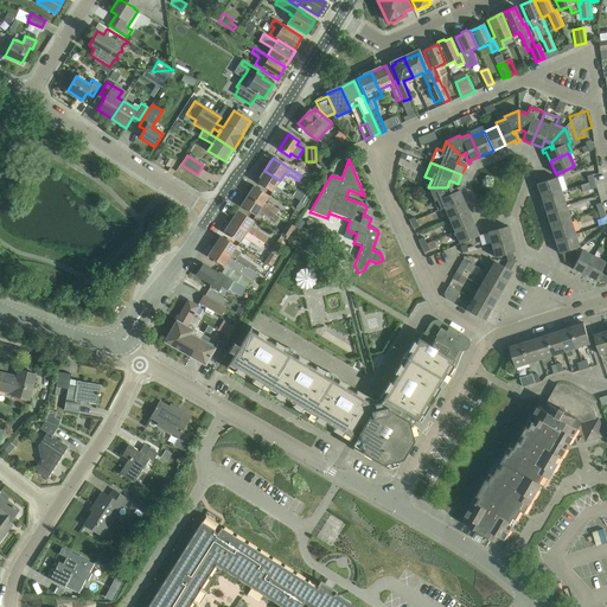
[(311,168),(307,173),(318,179),(321,174),(311,168)]
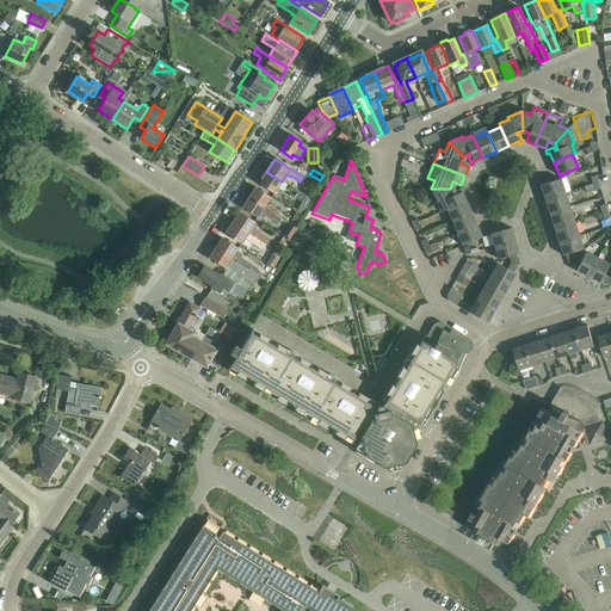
[(282,181),(266,172),(258,185),(277,197),(281,191),(277,189),(282,181)]
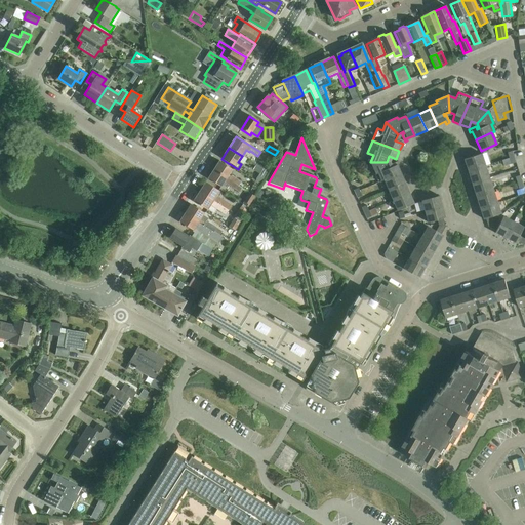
[(463,159),(468,171),(485,166),(481,154),(463,159)]
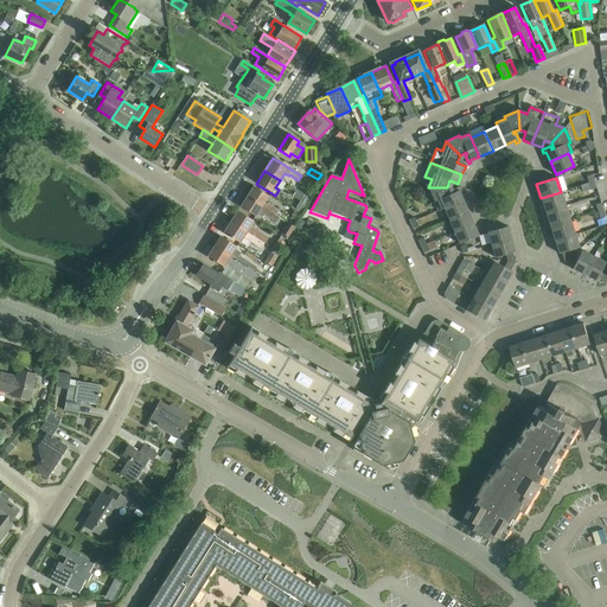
[(440,209),(443,208),(462,199),(458,191),(461,190),(460,186),(452,190),(453,192),(451,193),(447,187),(428,187),(434,202),(436,200),(440,209)]
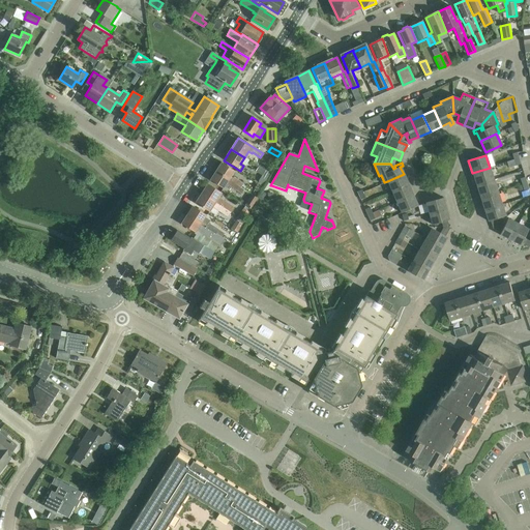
[(222,164),(215,172),(240,188),(244,192),(247,187),(234,178),(233,180),(231,178),(235,172),(222,164)]
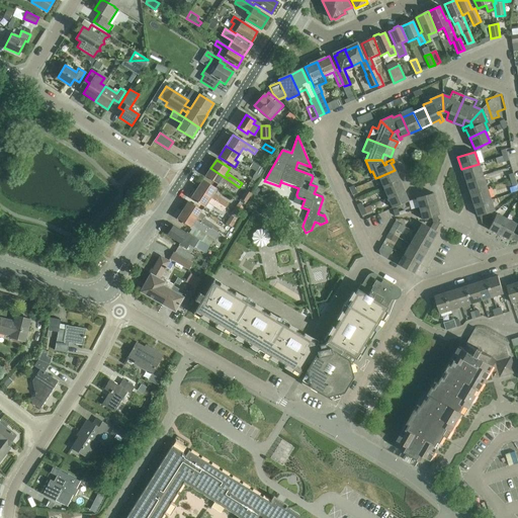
[(461,169),(465,182),(483,176),(479,164),(461,169)]
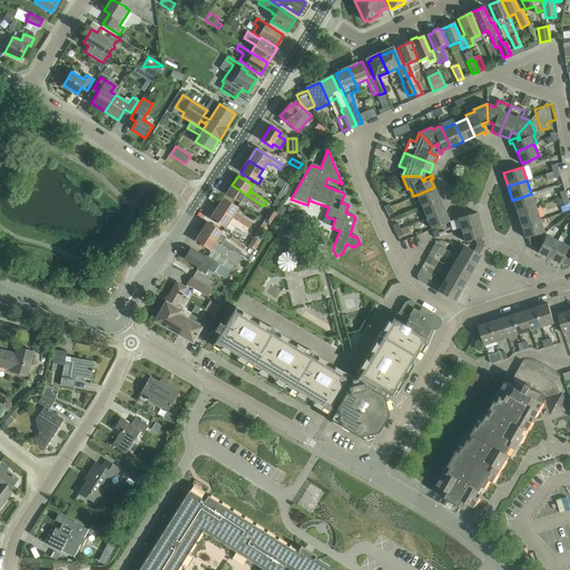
[(232,185),(226,195),(241,204),(244,198),(246,199),(245,200),(261,210),(263,206),(258,203),(232,185)]
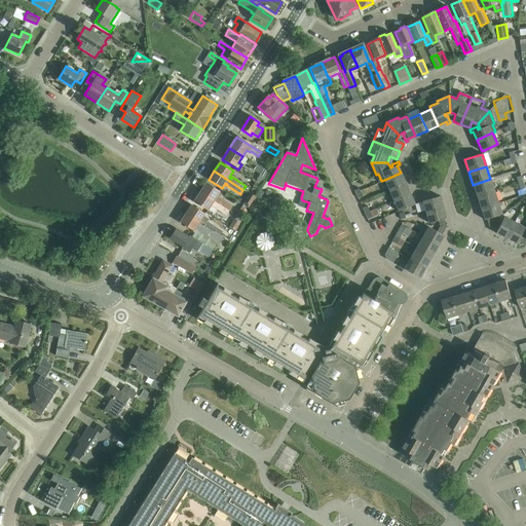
[(384,180),(389,190),(405,183),(401,173),(384,180)]
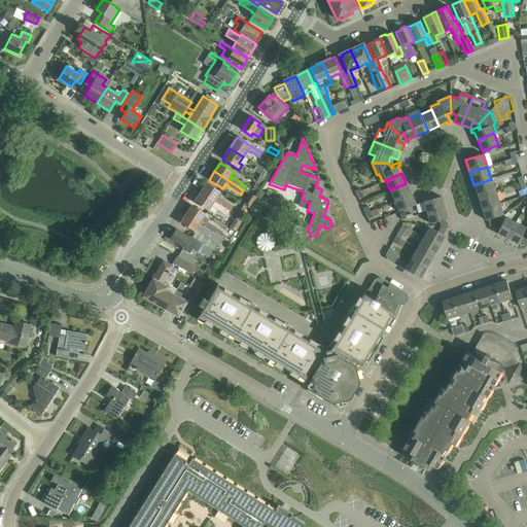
[(473,185),(478,198),(495,191),(491,179),(473,185)]
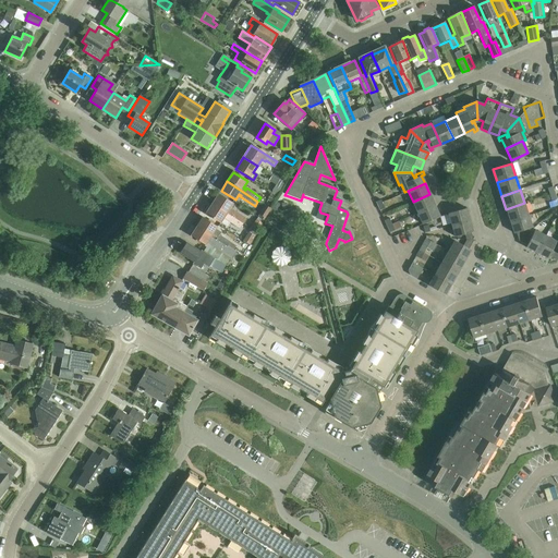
[(413,202),(417,214),(435,206),(429,194),(413,202)]
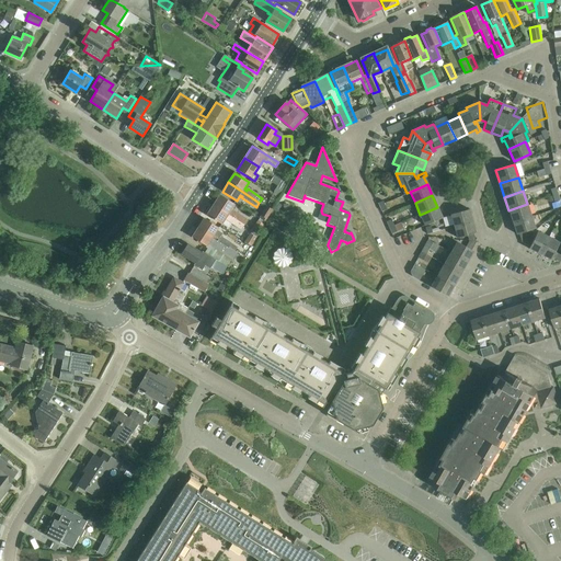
[(220,196),(214,205),(244,226),(248,221),(231,210),(235,206),(220,196)]
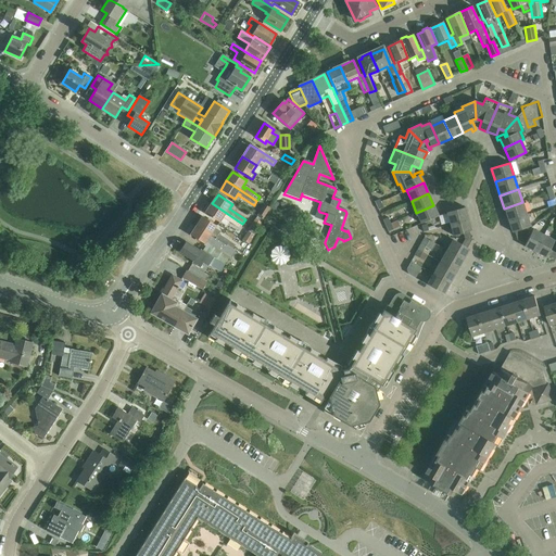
[(375,202),(378,210),(383,207),(380,199),(375,202)]
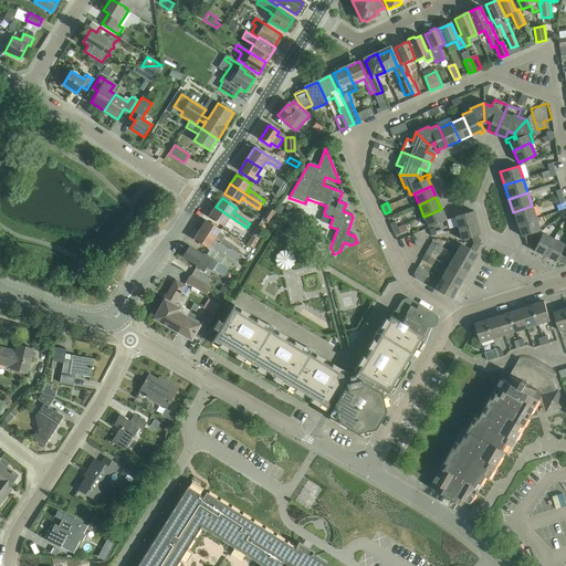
[(513,212),(517,226),(536,219),(532,206),(513,212)]
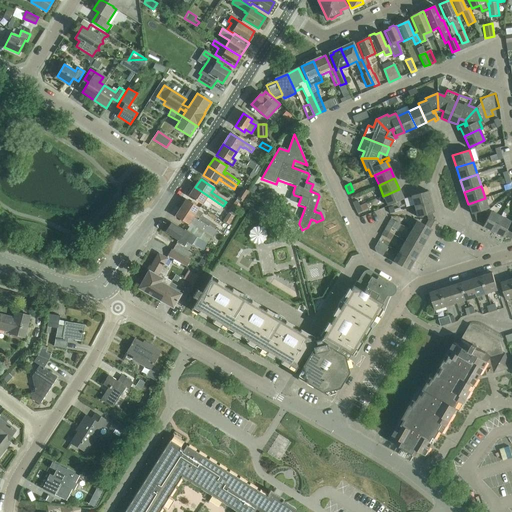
[(223,206),(195,187),(189,196),(202,205),(205,201),(220,210),(223,206)]
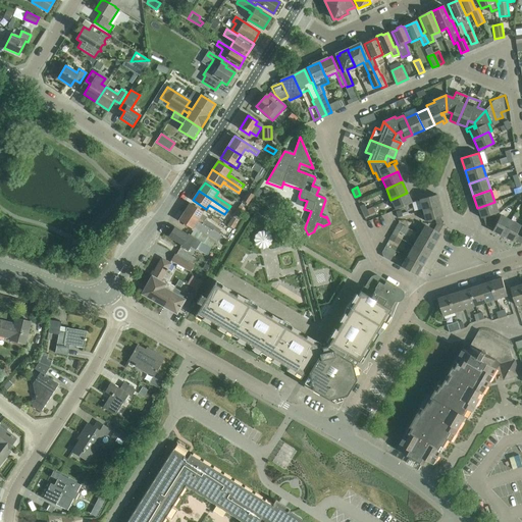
[(243,201),(241,204),(247,207),(254,196),(248,191),(242,200),(243,201)]
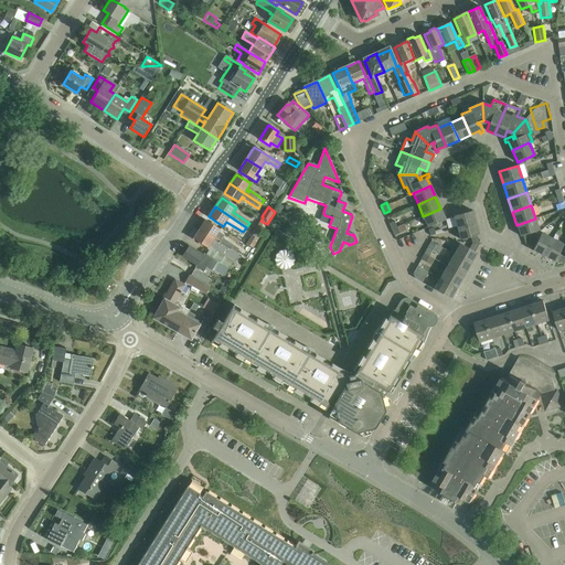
[(440,209),(423,216),(428,227),(445,220),(440,209)]
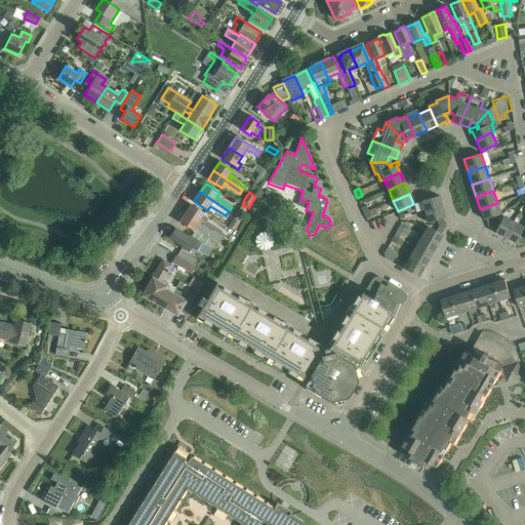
[(421,201),(425,211),(442,207),(439,196),(421,201)]
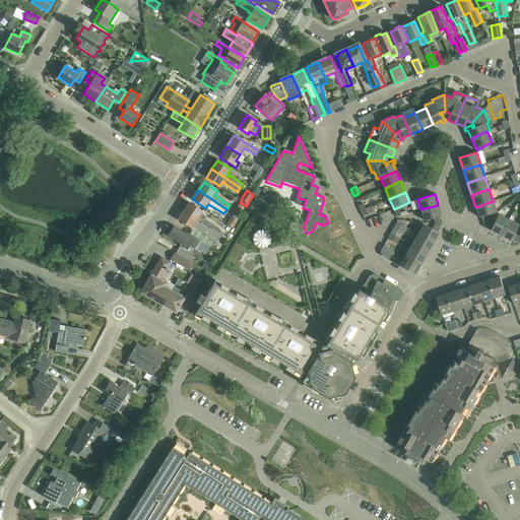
[(481,217),(483,224),(489,220),(486,215),(496,212),(493,201),(475,207),(479,217),(481,217)]
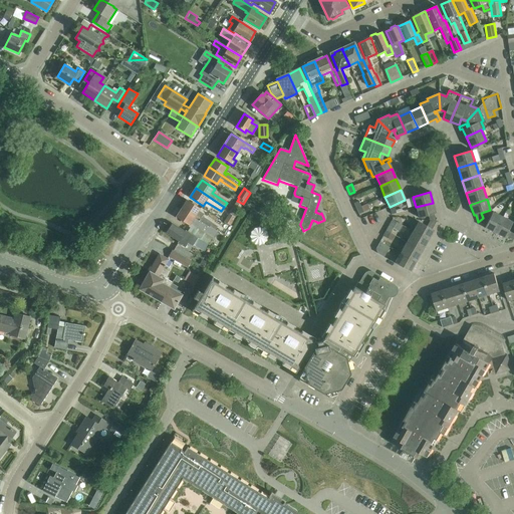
[(187,201),(182,210),(209,228),(211,224),(202,218),(204,215),(198,211),(200,209),(187,201)]
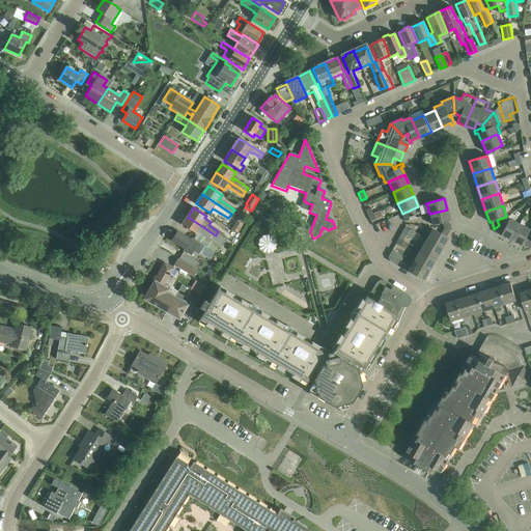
[(245,207),(239,218),(245,222),(245,221),(251,211),(245,207)]
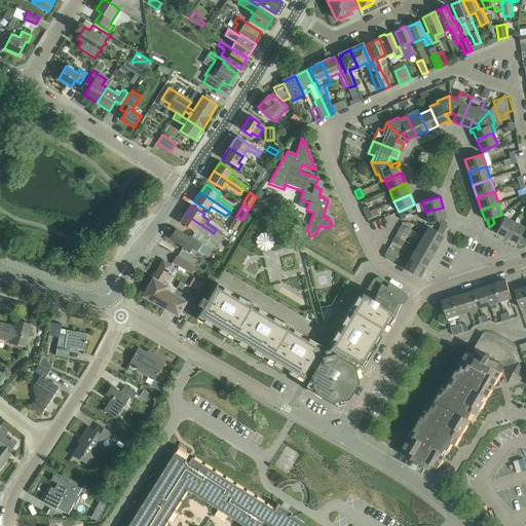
[(438,221),(440,227),(446,227),(444,219),(446,218),(443,208),(425,212),(428,223),(438,221)]
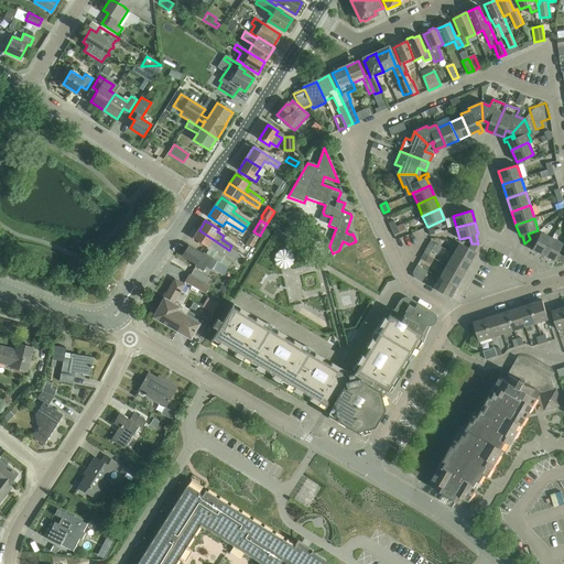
[(216,262),(220,264),(230,250),(229,250),(199,230),(193,239),(206,248),(208,246),(210,248),(213,245),(218,249),(212,259),(216,262)]
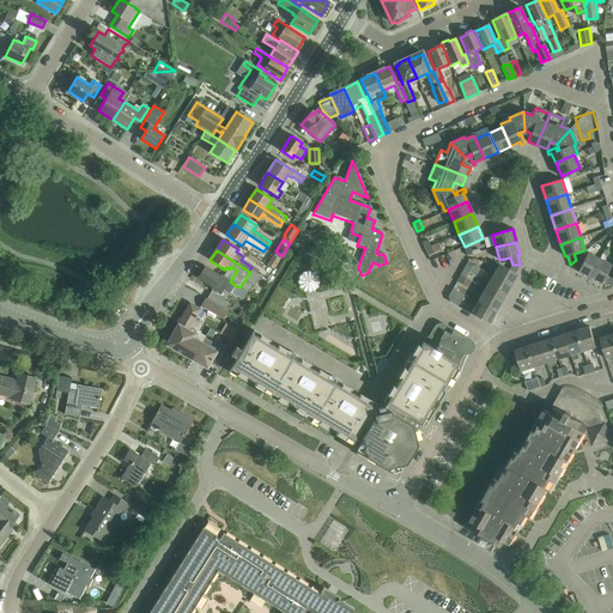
[(283,256),(275,252),(267,265),(274,269),(283,256)]
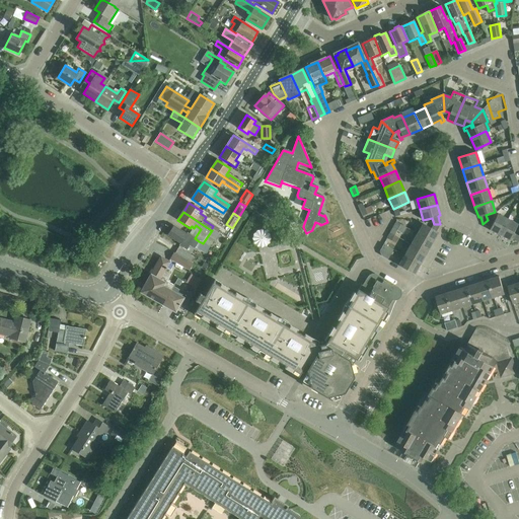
[(490,230),(500,235),(507,219),(497,214),(493,223),(488,220),(483,224),(490,228),(490,230)]
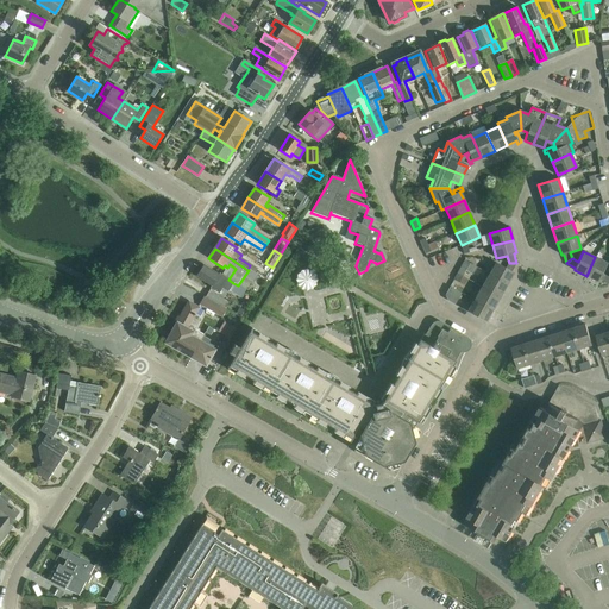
[(598,280),(608,284),(608,277),(602,274),(607,263),(595,257),(586,276),(598,282),(598,280)]
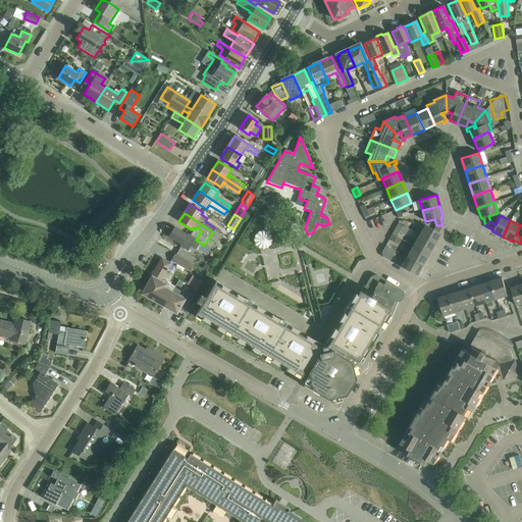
[(395,228),(399,231),(406,236),(409,229),(398,223),(395,228)]
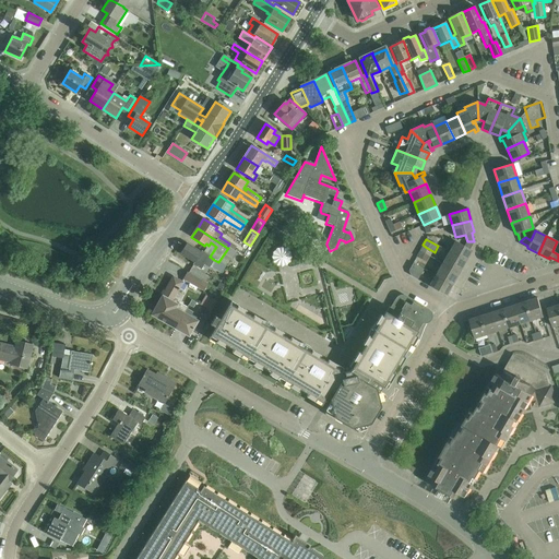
[(274,244),(278,261),(294,257),(289,240),(274,244)]
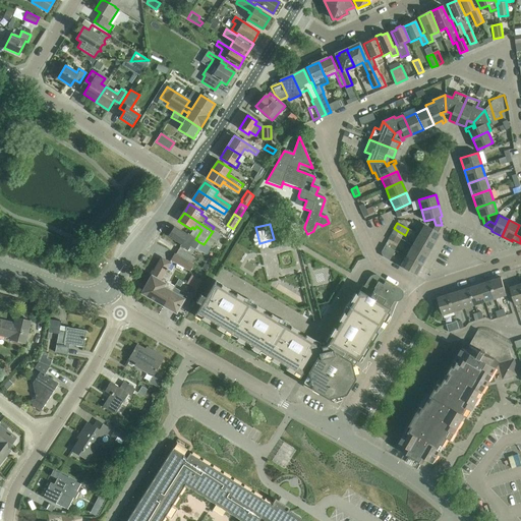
[(424,225),(418,235),(435,243),(440,234),(438,233),(442,225),(436,225),(432,230),(424,225)]
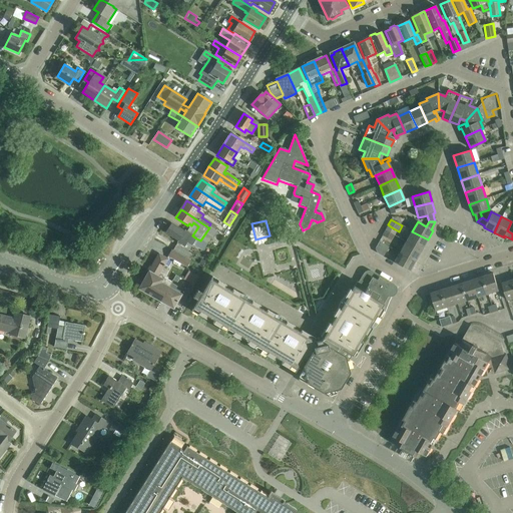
[(171,223),(165,232),(178,240),(176,242),(183,247),(186,243),(191,246),(196,238),(192,235),(185,230),(184,232),(171,223)]
